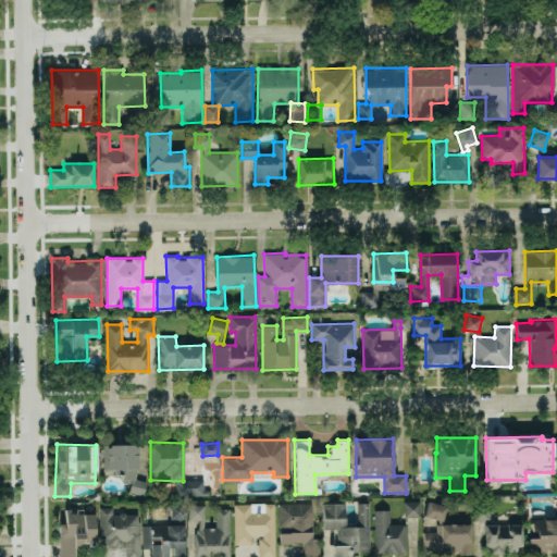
[(102,468),(114,468),(114,477),(131,477),(131,493),(145,493),(145,480),(137,480),(138,444),(102,444),(102,468)]
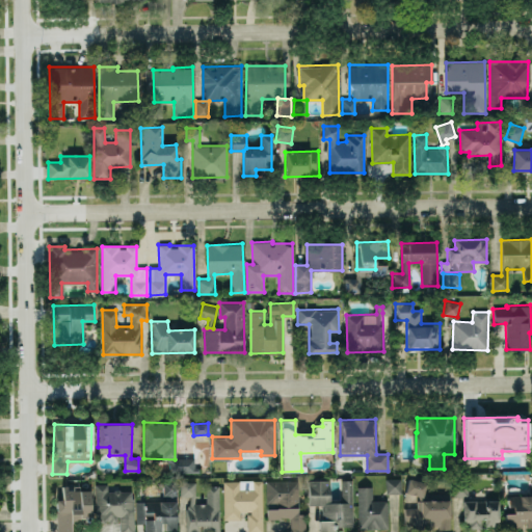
[(193,457),(176,458),(176,473),(194,473),(193,457)]
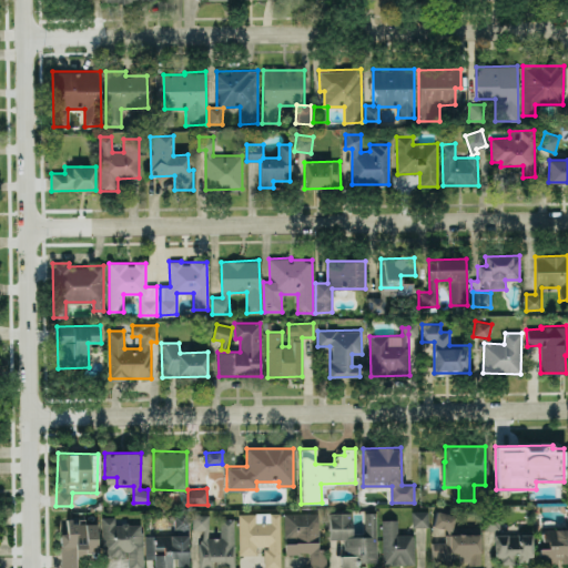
[(428,527),(428,510),(412,511),(413,527),(428,527)]
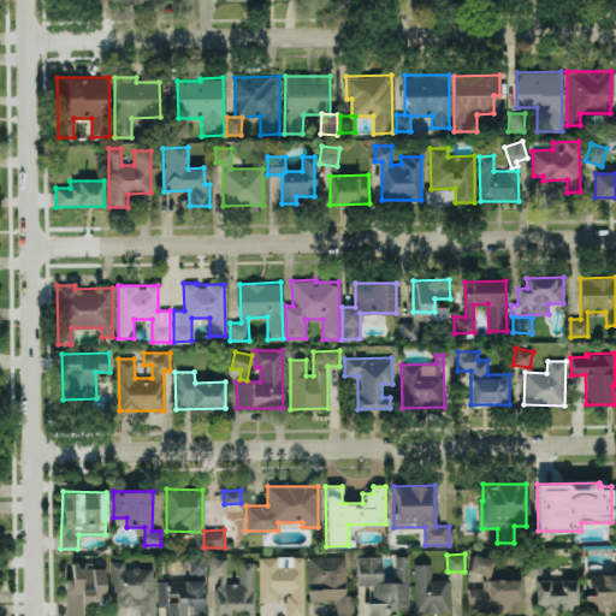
[(492,558),(473,554),(469,570),(489,575),(492,558)]
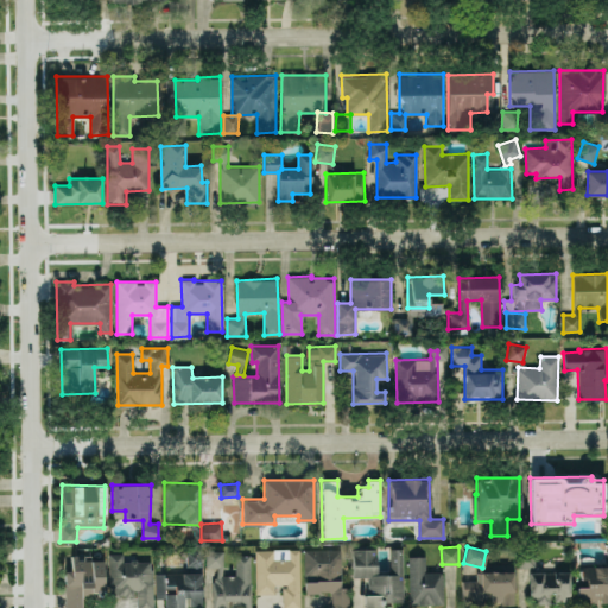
[(299,607),(299,549),(255,550),(257,594),(274,594),(274,584),(283,584),(283,607),(299,607)]
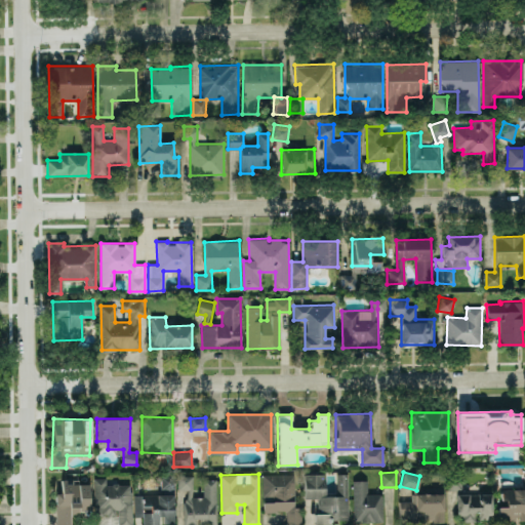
[(263,475),(264,512),(285,511),(285,524),(301,523),(300,507),(294,507),(293,474),(263,475)]
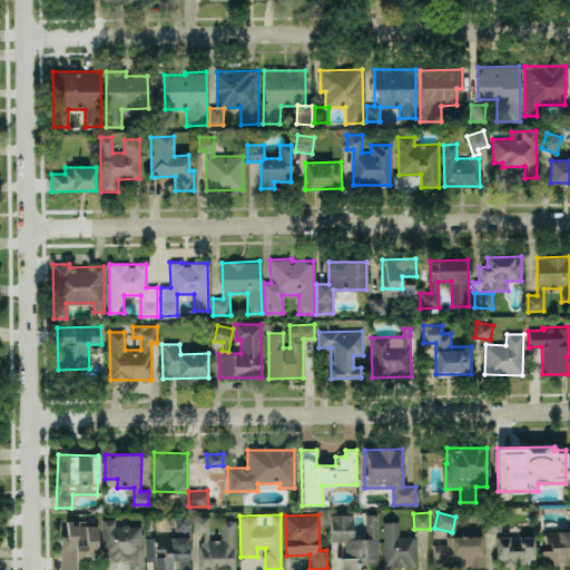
[(377,514),(365,514),(365,538),(354,538),(354,514),(331,514),(331,541),(343,541),(343,569),(360,569),(360,564),(377,564),(377,514)]
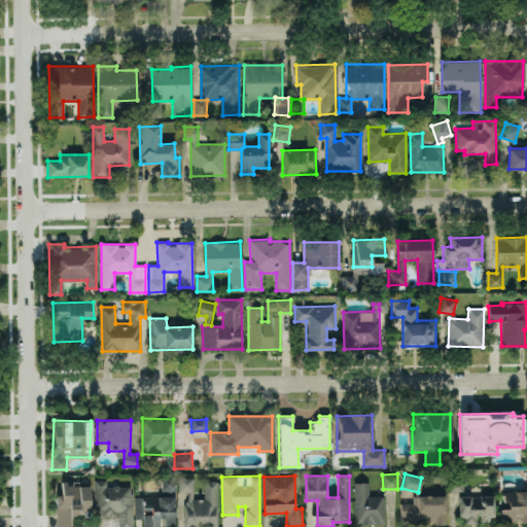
[(179,491),(194,491),(194,477),(178,478),(179,491)]
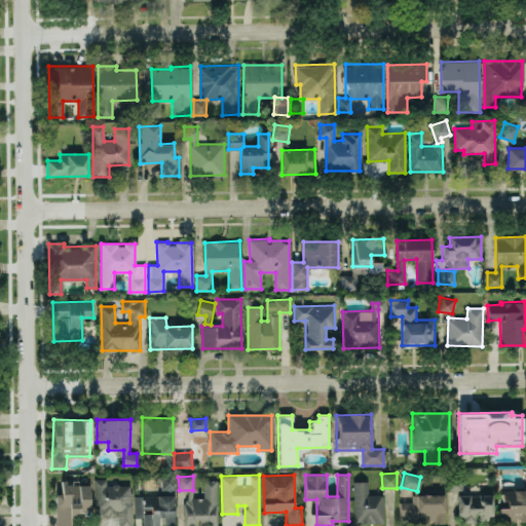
[(462,491),(462,476),(447,476),(447,491),(462,491)]
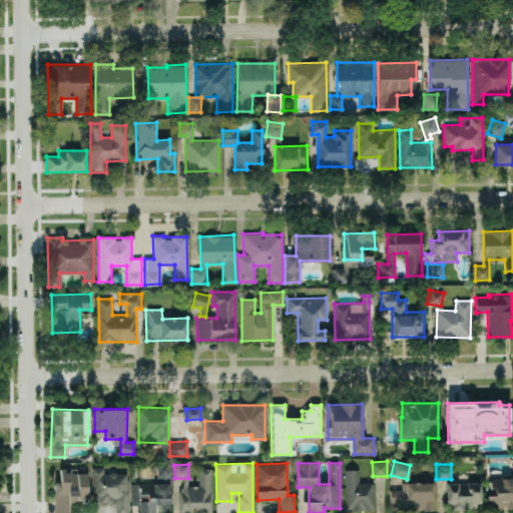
[(92,503),(115,502),(115,512),(128,512),(128,473),(103,473),(103,467),(91,468),(92,503)]
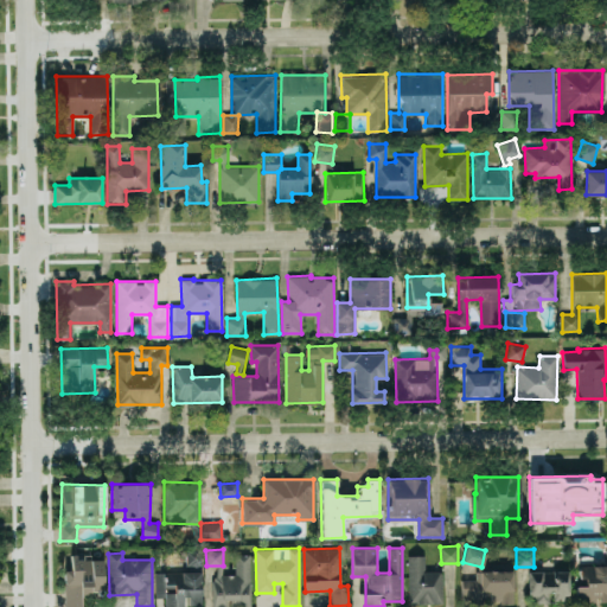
[(249,606),(250,554),(235,554),(235,575),(212,575),(211,606),(249,606)]
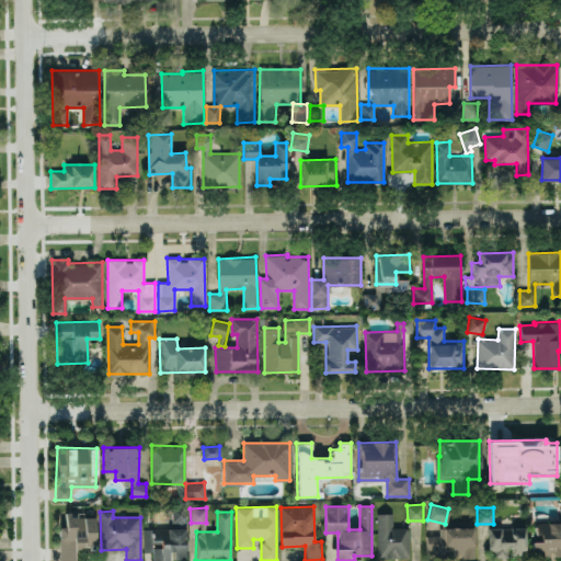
[(377,558),(409,557),(408,527),(392,528),(392,513),(376,513),(377,558)]
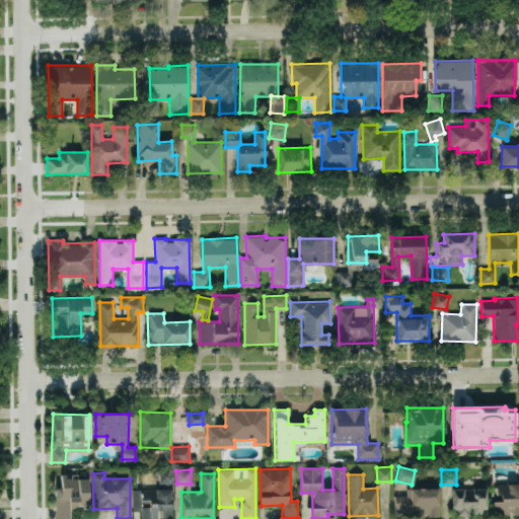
[(159,484),(169,484),(169,475),(159,475),(159,484)]
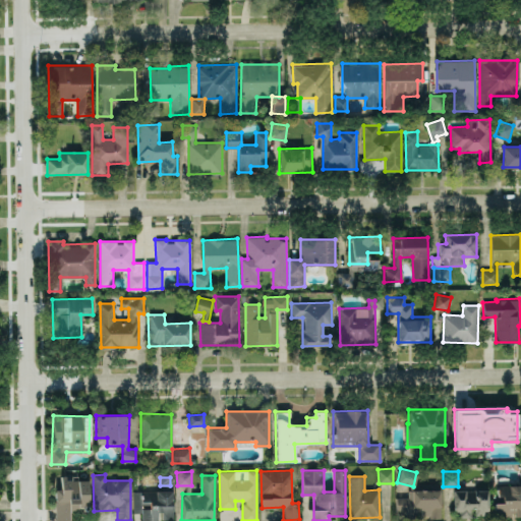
[(441,518),(440,484),(407,485),(408,497),(396,498),(397,515),(430,514),(430,519),(441,518)]
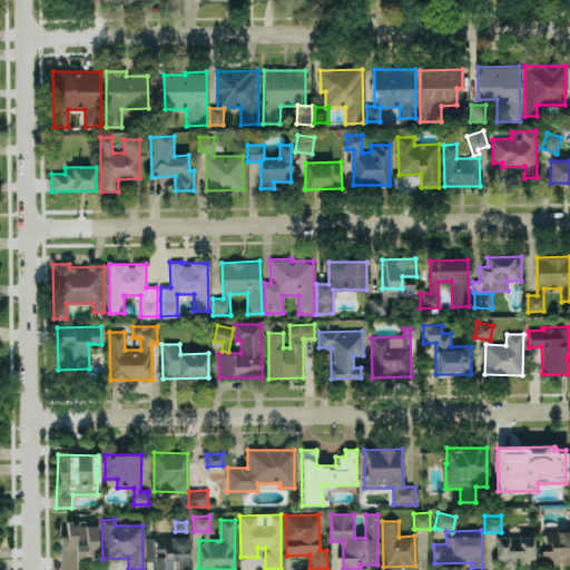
[(569,530),(546,531),(546,550),(541,550),(541,564),(569,563),(569,530)]
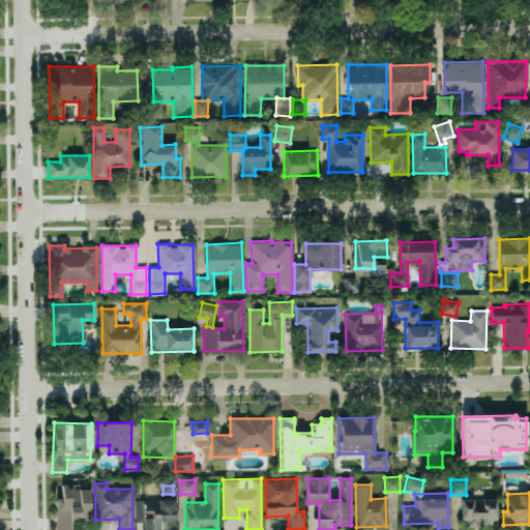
[(462,499),(462,527),(481,526),(481,523),(497,522),(496,498),(462,499)]
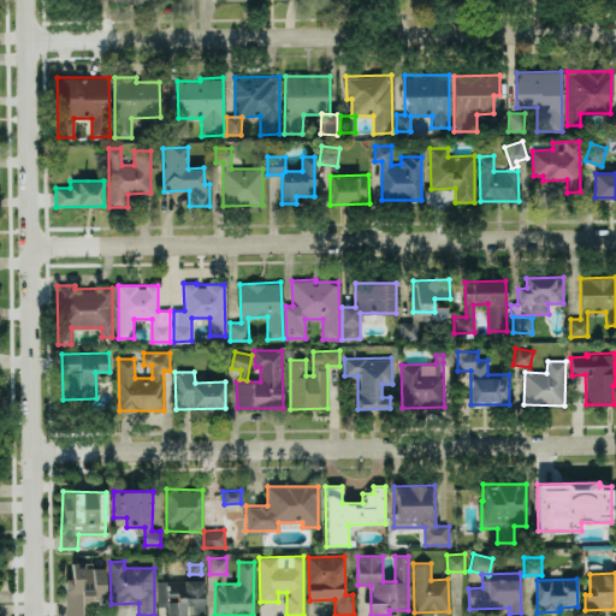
[(205,614),(203,580),(157,580),(158,606),(167,606),(167,615),(189,615),(205,614)]
